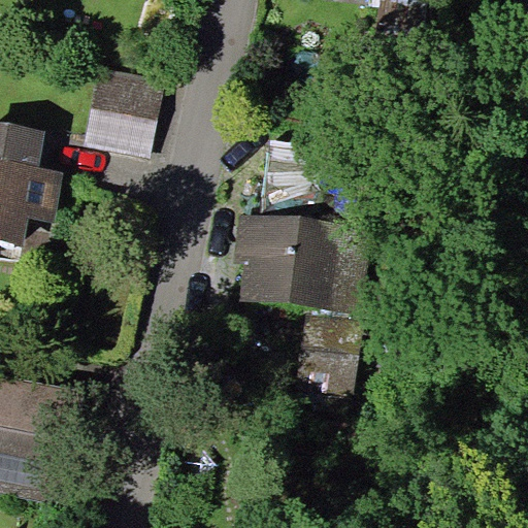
[(165,80),(100,68),(83,144),(151,157),(165,80)]
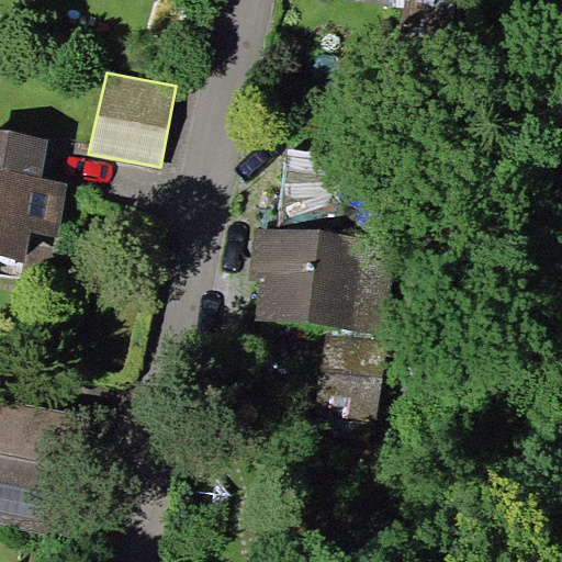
[(0,257),(24,261),(30,228),(58,233),(67,181),(42,177),(48,138),(0,130),(0,257)]
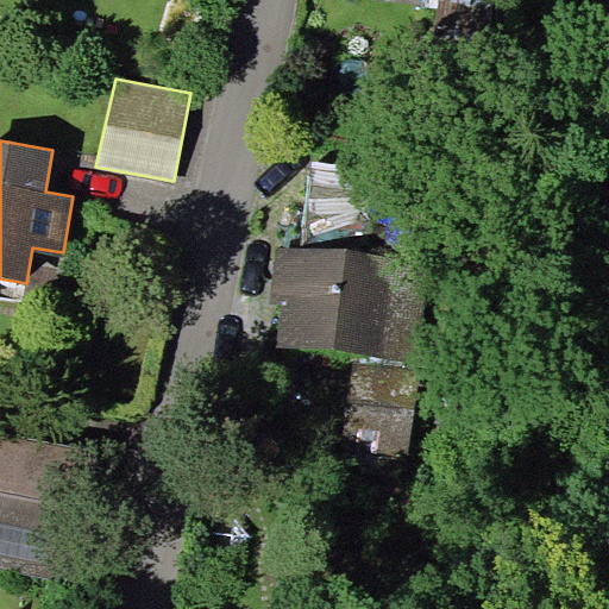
[(421,359),(429,261),(276,248),(271,303),(281,305),(277,345),(421,359)]
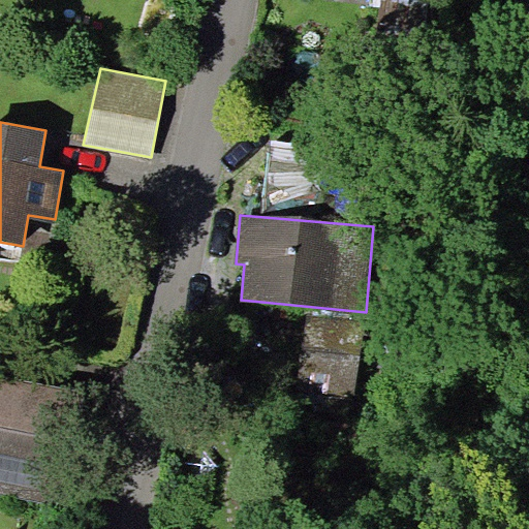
[(361,319),(307,314),(300,392),(354,396),(361,319)]
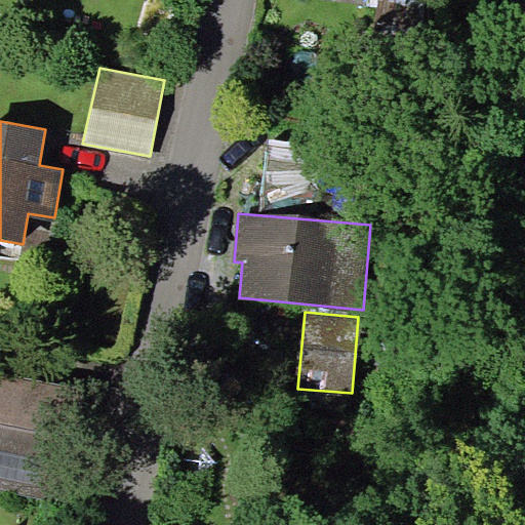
[(0,488),(36,494),(56,382),(0,372),(0,488)]
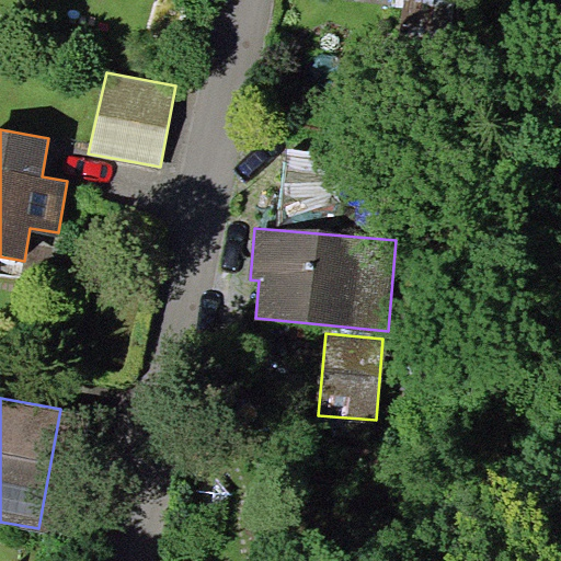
All buildings are outlined.
